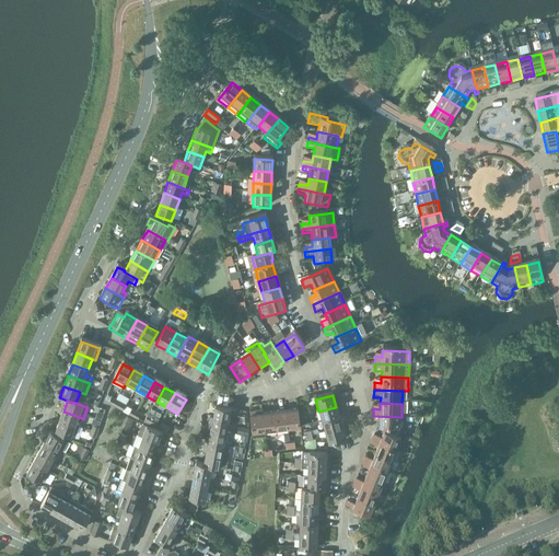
[(318,412),(322,424),(339,418),(336,407),(318,412)]
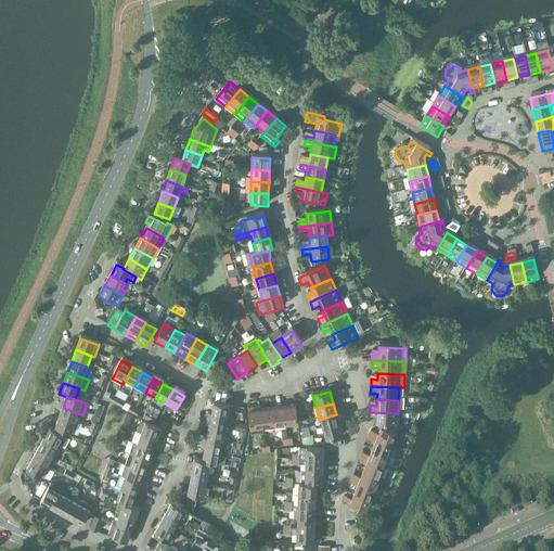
[(213,406),(210,418),(227,421),(229,408),(213,406)]
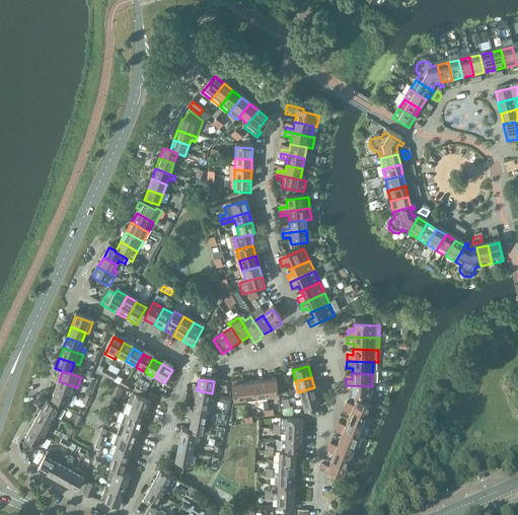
[(76,387),(59,381),(55,391),(73,398),(76,387)]
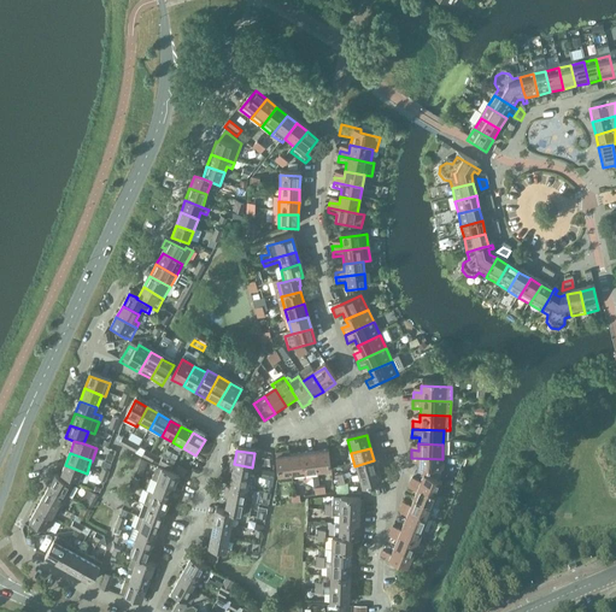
[(328,454),(315,455),(317,475),(330,474),(328,454)]
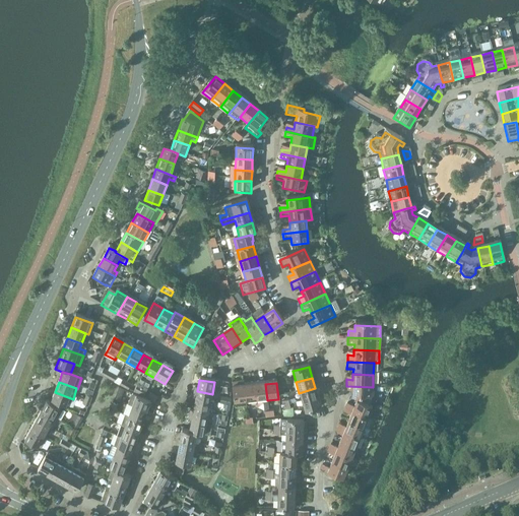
[(265,384),(254,385),(256,402),(267,400),(265,384)]
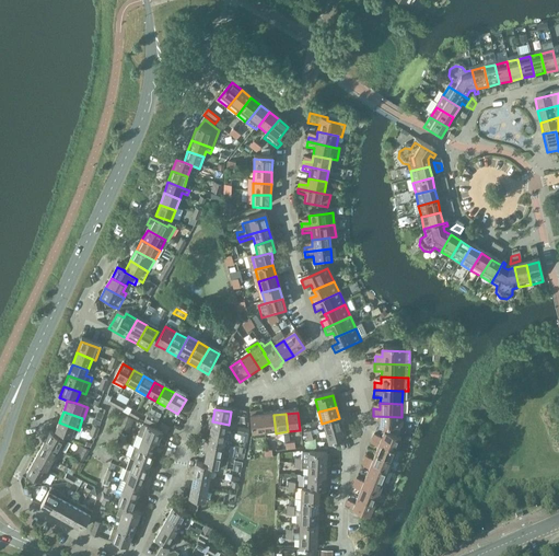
[(274,415),(261,417),(264,435),(276,433),(274,415)]
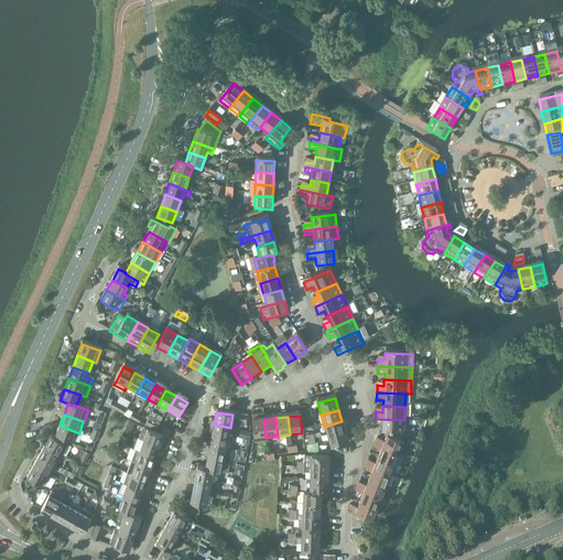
[(404,420),(376,419),(375,427),(382,427),(381,433),(403,434),(404,420)]
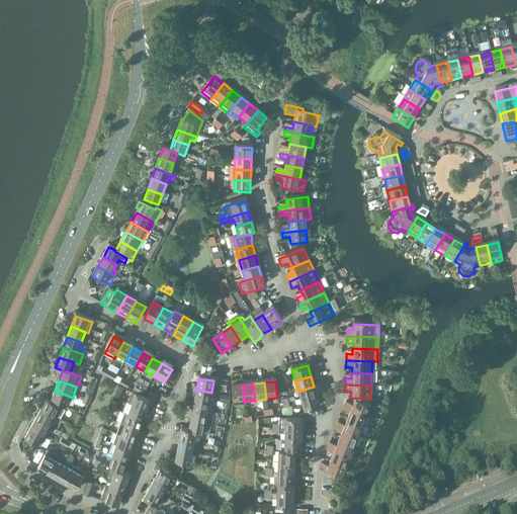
[(244,402),(242,386),(231,387),(233,403),(244,402)]
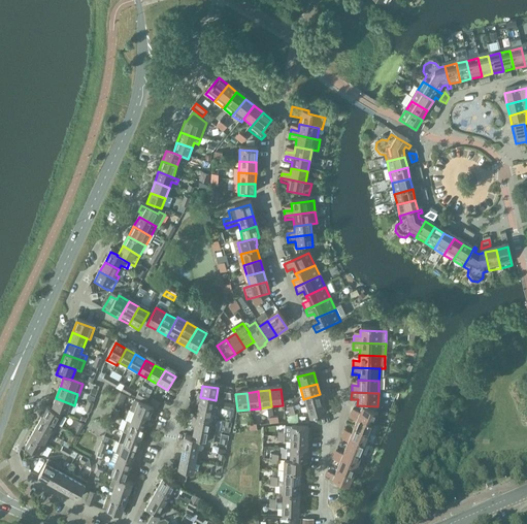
[(303,399),(306,410),(323,405),(320,394),(303,399)]
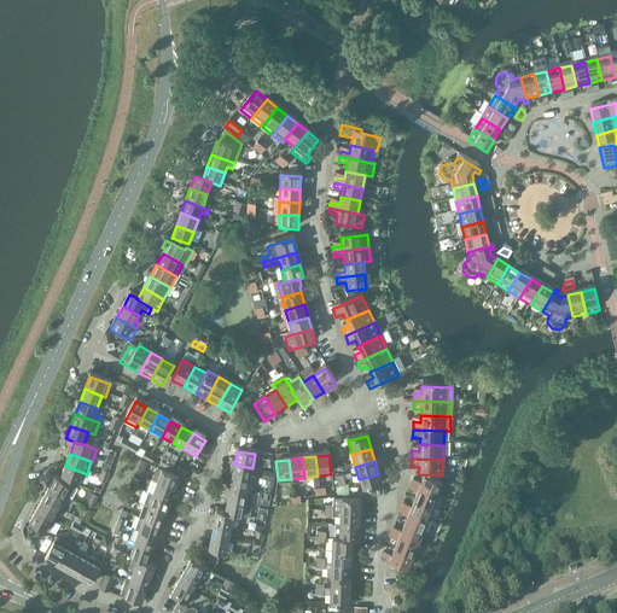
[(234,465),(232,477),(250,480),(252,468),(234,465)]
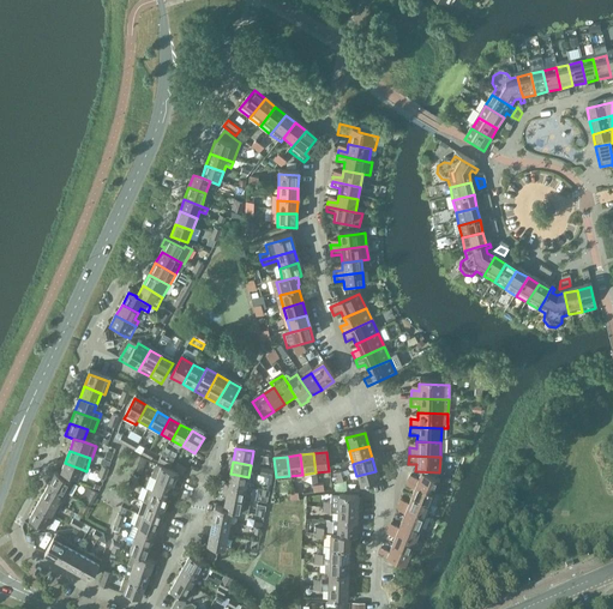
[(86,471),(65,463),(60,476),(82,483),(86,471)]
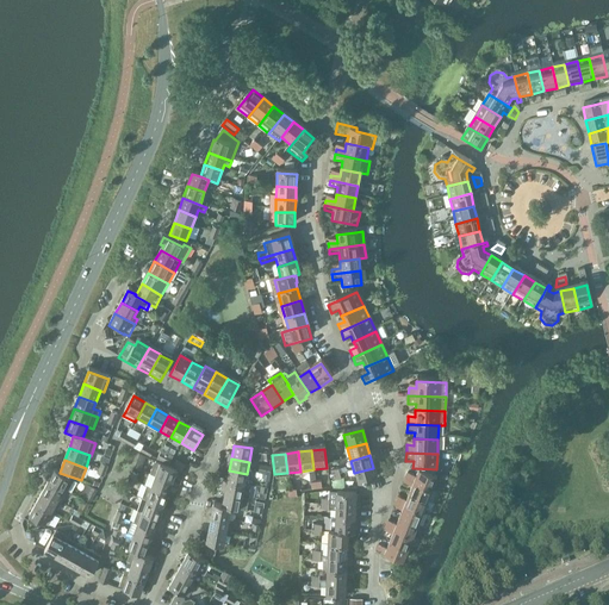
[(159,467),(154,480),(172,486),(176,473),(159,467)]
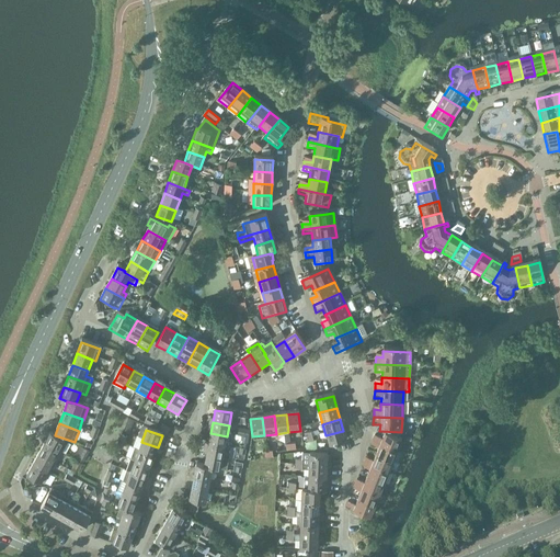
[(343,431),(326,435),(329,447),(346,443),(343,431)]
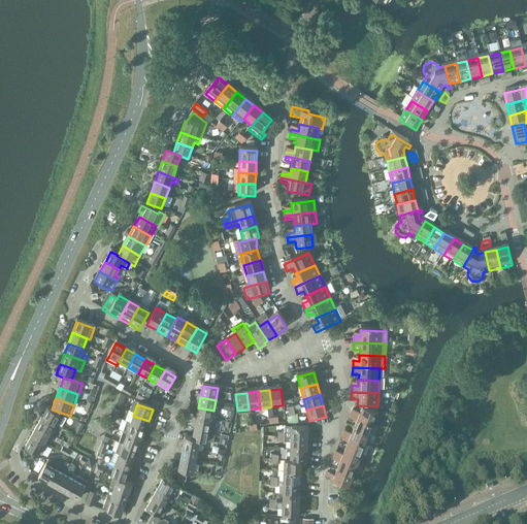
[(217,412),(213,411),(198,407),(196,419),(215,423),(217,412)]
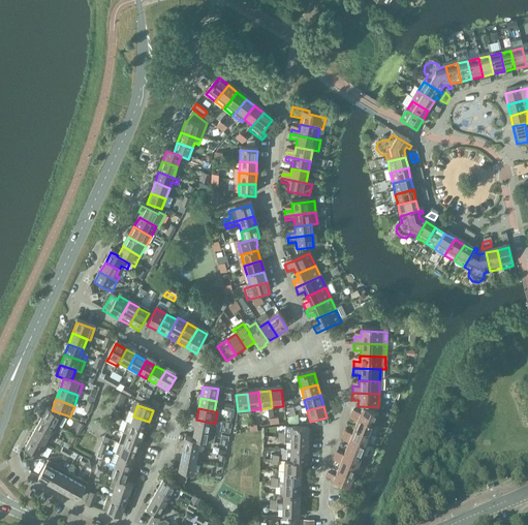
[(47,410),(40,421),(58,430),(63,420),(60,419),(60,418),(47,410)]
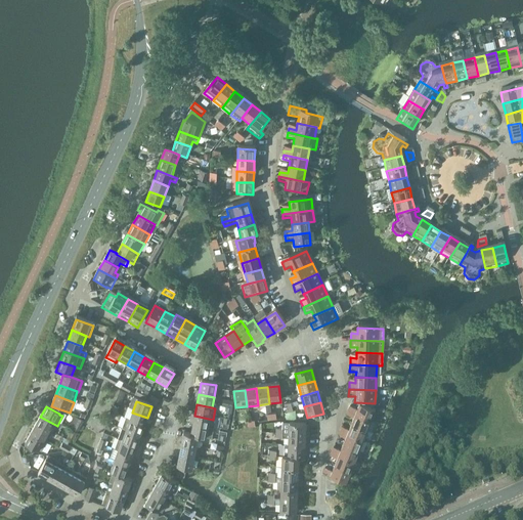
[(349,409),(347,414),(369,423),(375,413),(359,406),(356,413),(349,409)]
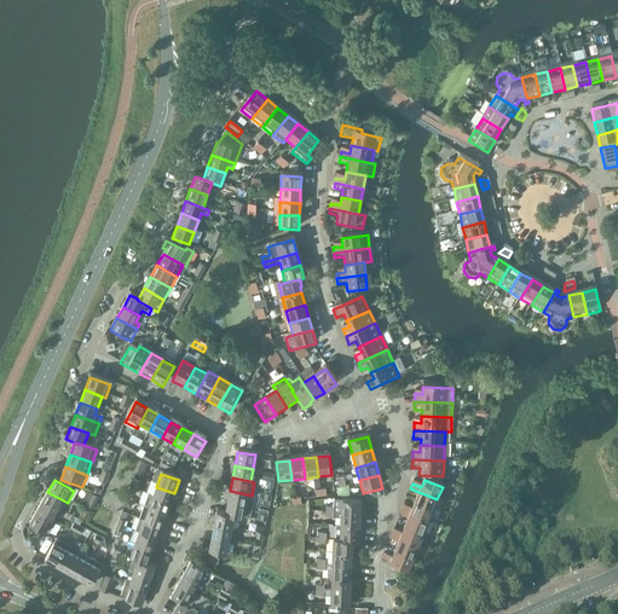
[(156,487),(152,499),(169,505),(174,493),(156,487)]
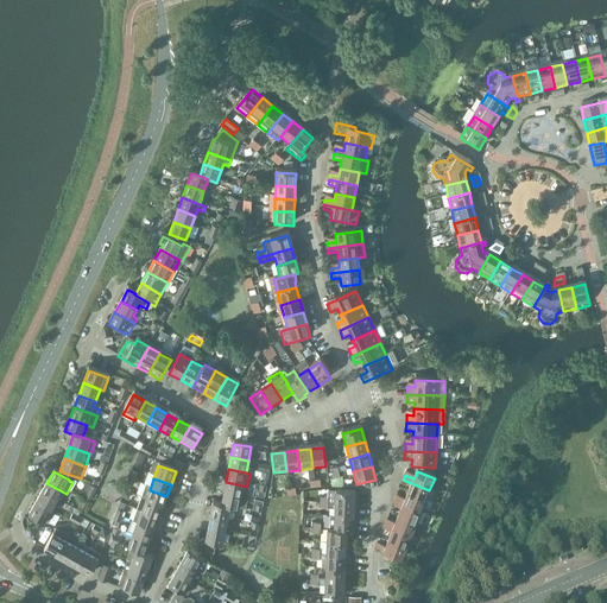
[(410,488),(406,495),(424,502),(429,490),(403,480),(402,484),(410,488)]
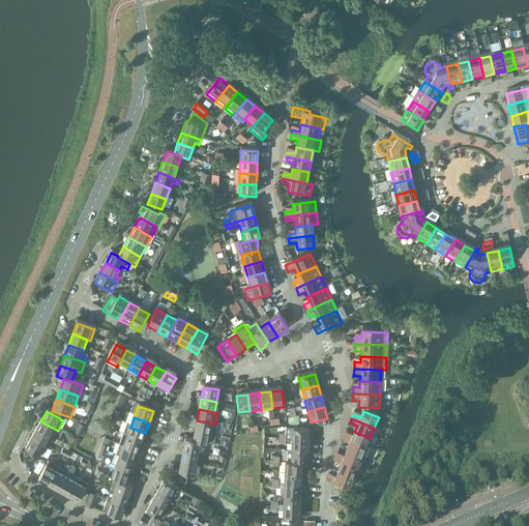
[(194,431),(209,434),(213,435),(215,425),(197,420),(194,431)]
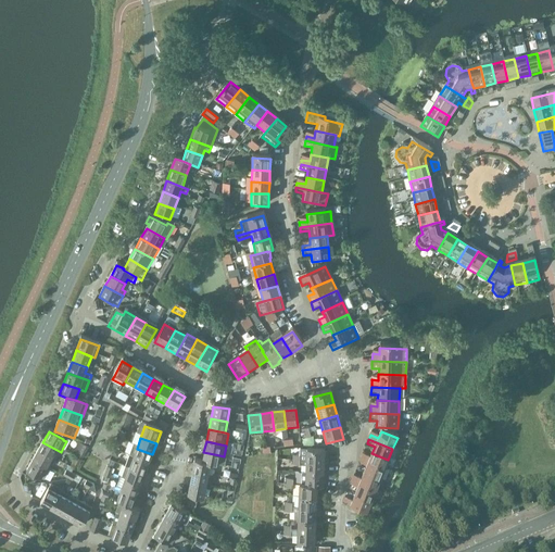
[(42,442),(37,452),(54,462),(61,452),(42,442)]
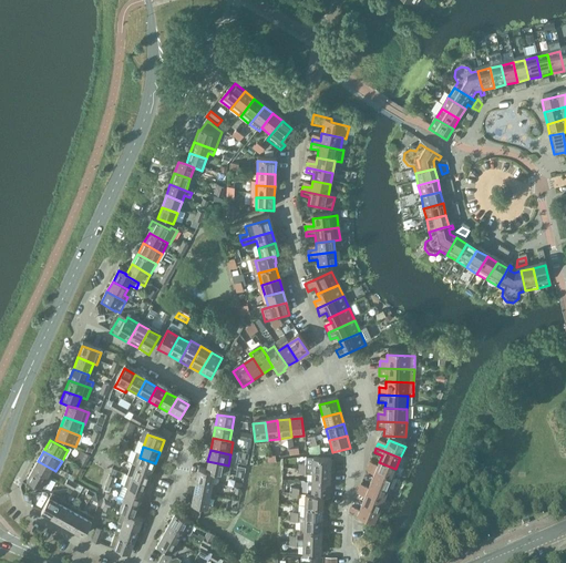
[(135,456),(131,468),(151,474),(155,463),(140,458),(135,456)]
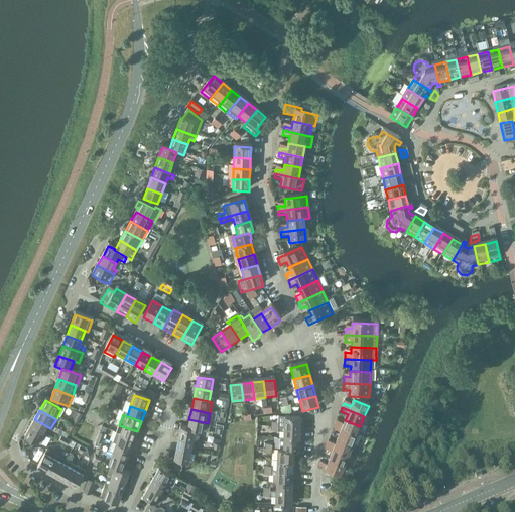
[(34,419),(29,429),(45,438),(50,428),(34,419)]
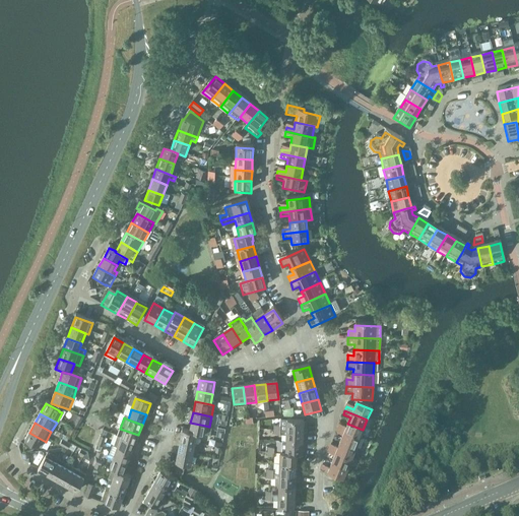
[(190,423),(188,434),(196,436),(203,437),(205,426),(190,423)]
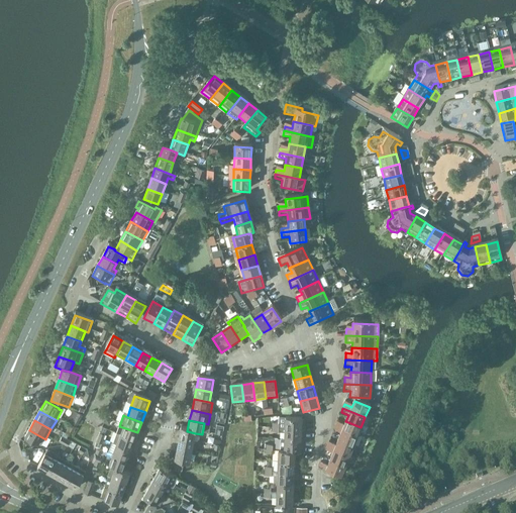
[(285,420),(284,431),(301,432),(301,420),(285,420)]
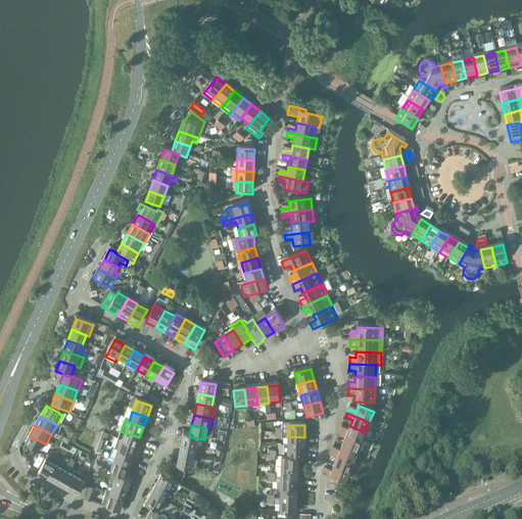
[(340,429),(338,433),(361,442),(365,432),(349,426),(347,432),(340,429)]
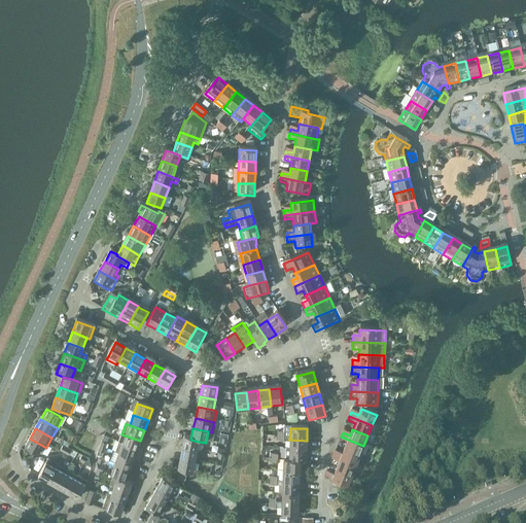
[(121,446),(136,451),(140,441),(121,434),(118,445),(121,446)]
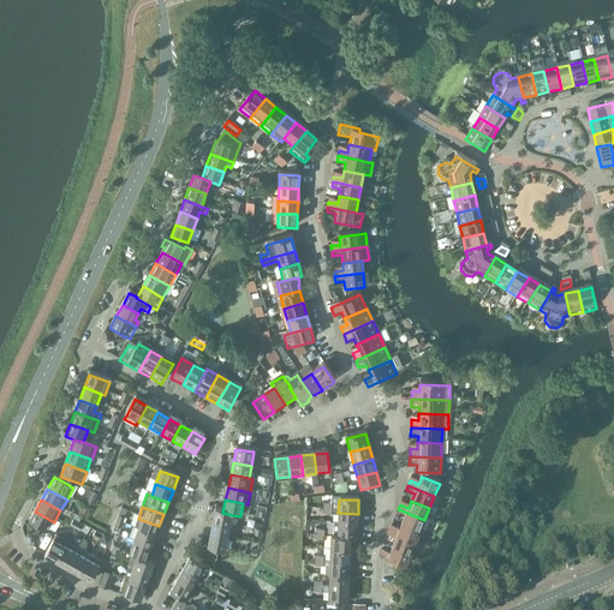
[(405,518),(401,525),(419,533),(424,520),(398,509),(397,514),(405,518)]
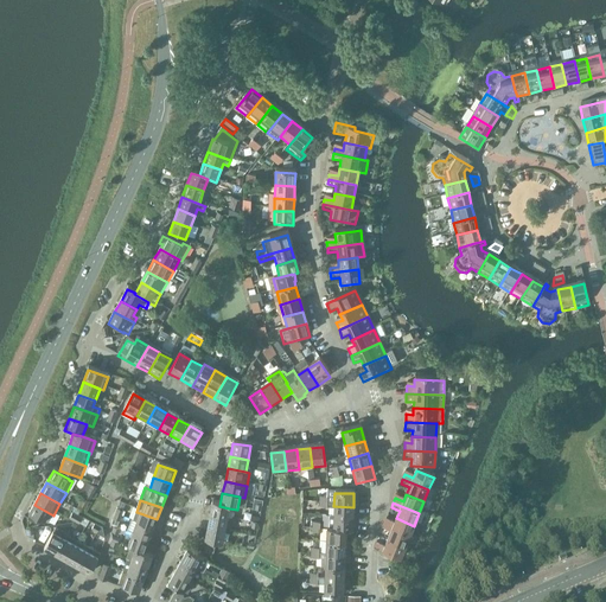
[(211,504),(209,517),(227,520),(229,508),(219,506),(211,504)]
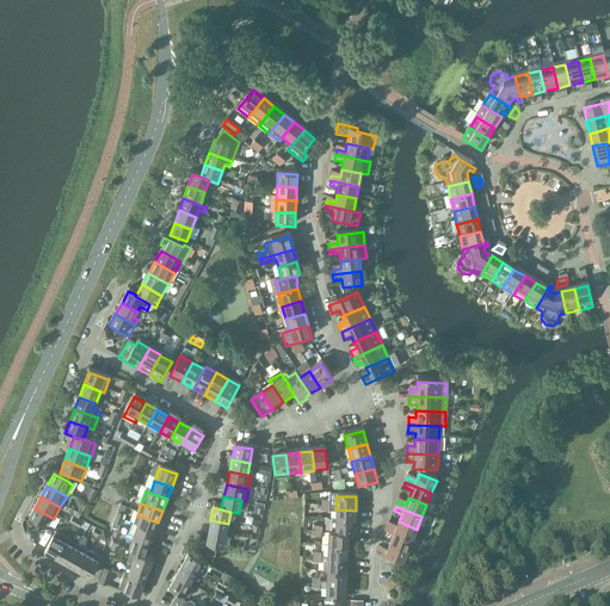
[(54,519),(35,508),(28,519),(43,529),(44,529),(48,530),(54,519)]
